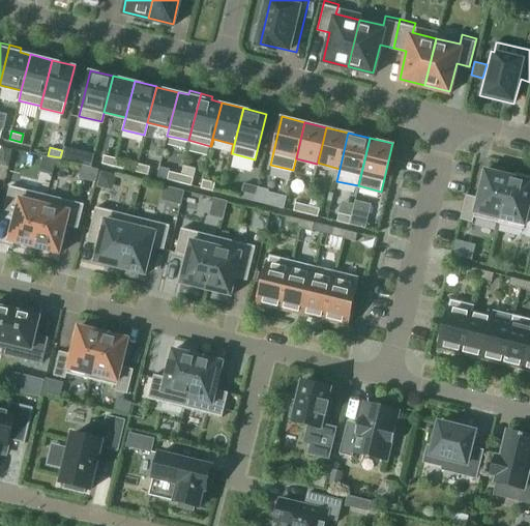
[(62,150),(60,157),(72,161),(75,153),(62,150)]
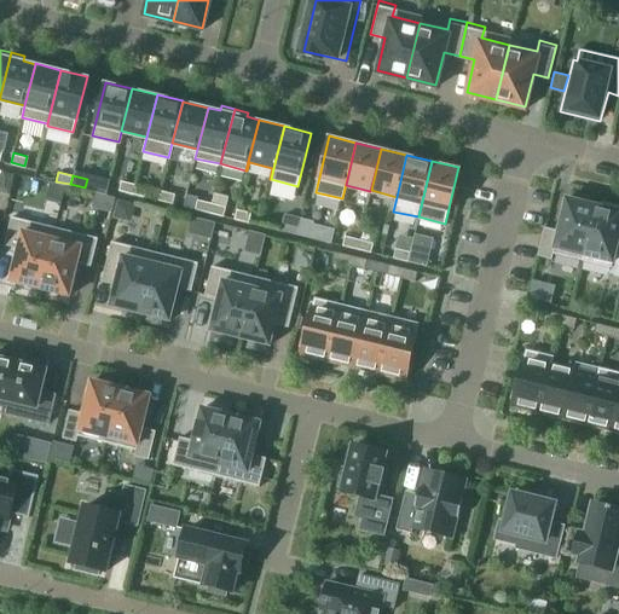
[(133,192),(136,183),(121,179),(119,189),(133,192)]
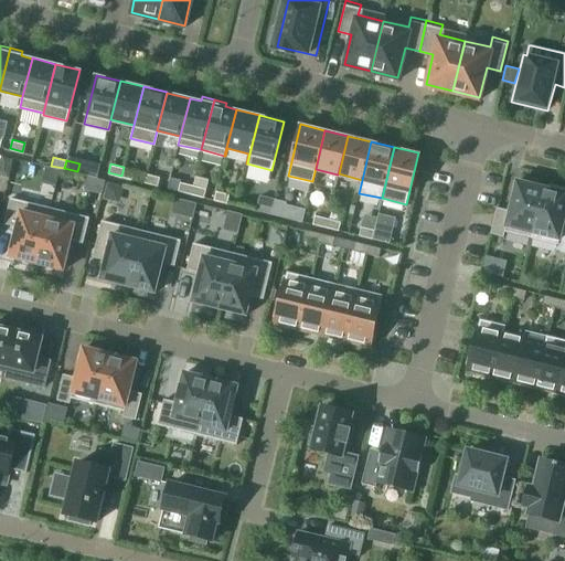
[(124,167),(121,176),(135,179),(137,170),(124,167)]
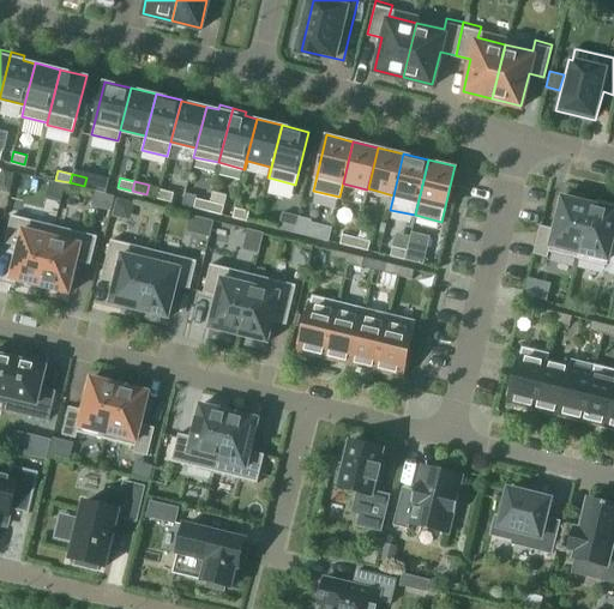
[(157,197),(172,200),(174,191),(160,187),(157,197)]
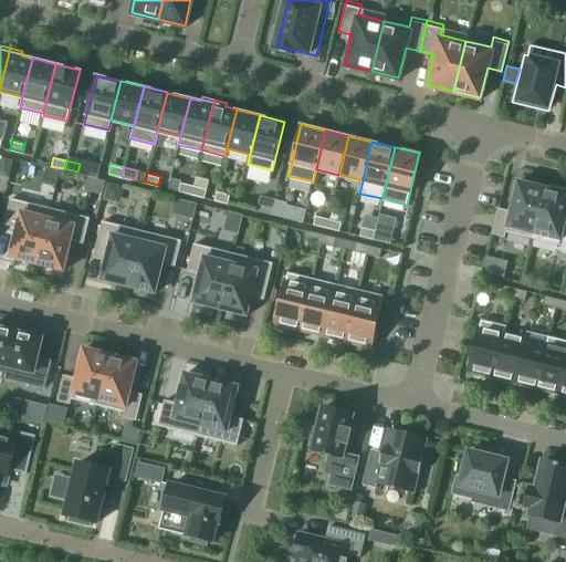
[(517,179),(511,209),(498,206),(491,232),(504,236),(505,230),(533,237),(534,232),(534,231),(545,186),(517,179)]
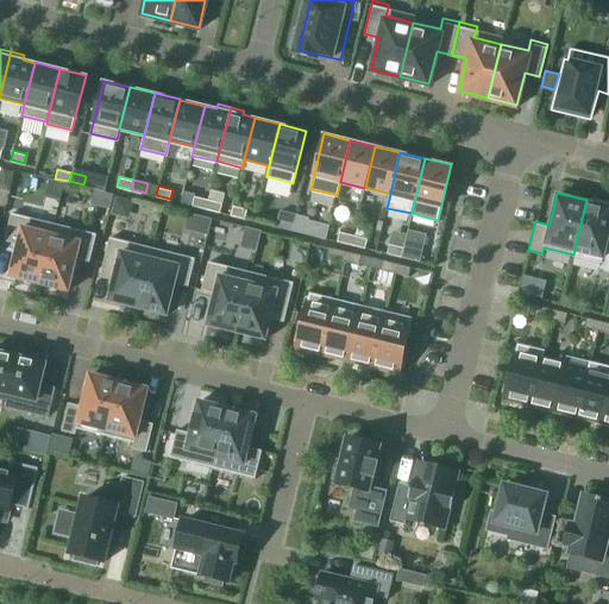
[(206,207),(208,199),(194,195),(192,205),(206,207)]
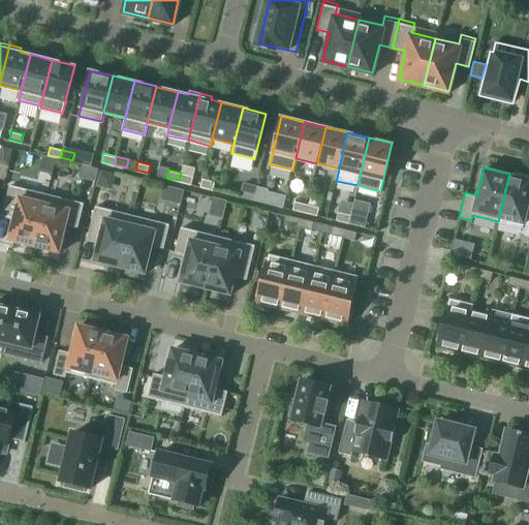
[(181,173),(179,180),(191,183),(193,176),(181,173)]
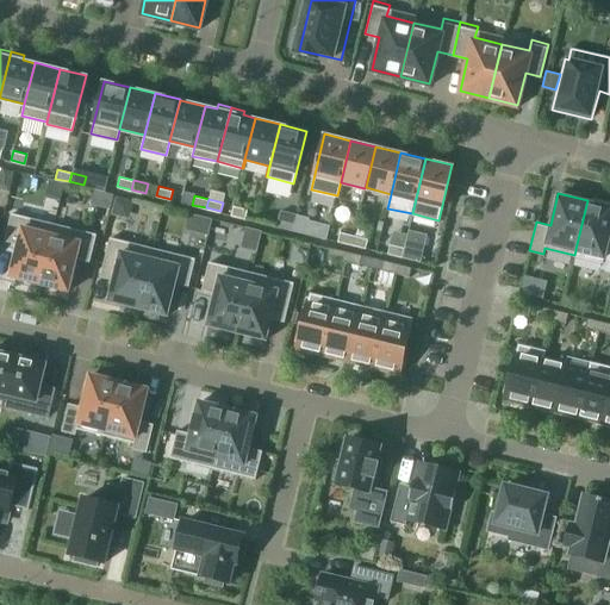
[(609,205),(587,200),(576,249),(576,250),(603,256),(599,268),(609,269),(609,239),(608,239),(609,231),(609,205)]
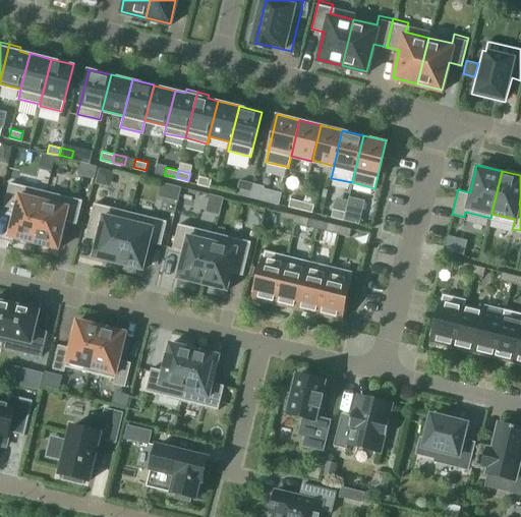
[(197,183),(210,185),(212,178),(199,175),(197,183)]
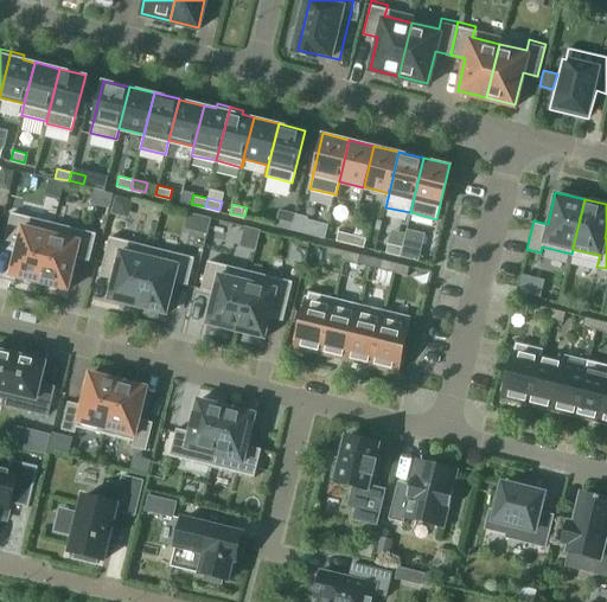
[(276,224),(291,228),(292,218),(294,212),(279,207),(274,224),(276,224)]
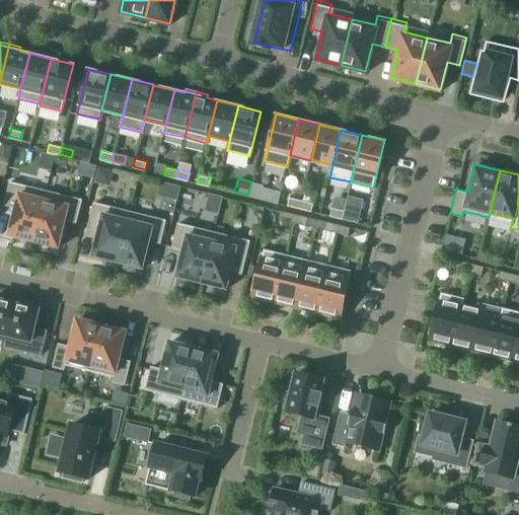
[(9,180),(3,204),(15,207),(8,234),(33,240),(46,190),(9,180)]
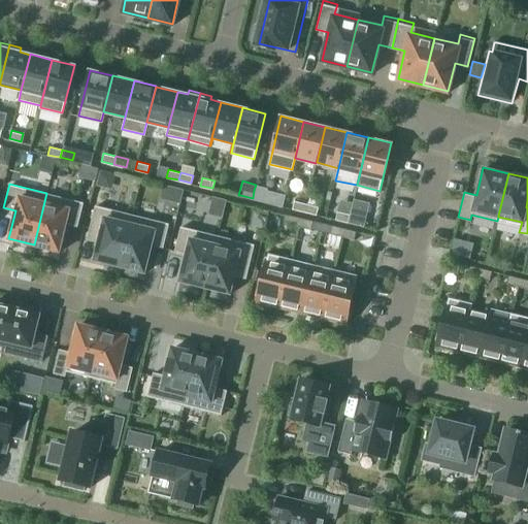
[(254,190),(253,198),(264,201),(266,193),(254,190)]
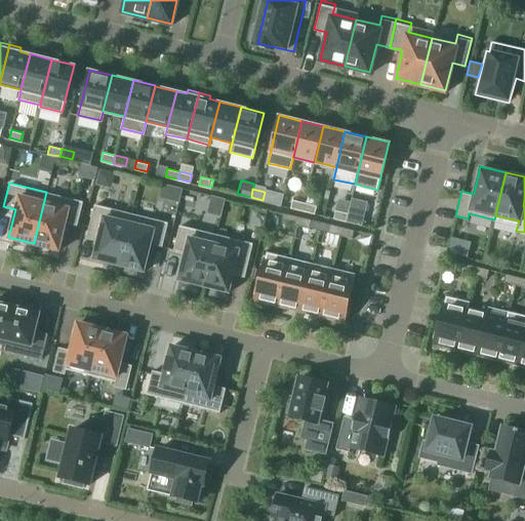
[(46,192),(34,243),(58,249),(66,222),(77,225),(83,200),(46,192)]
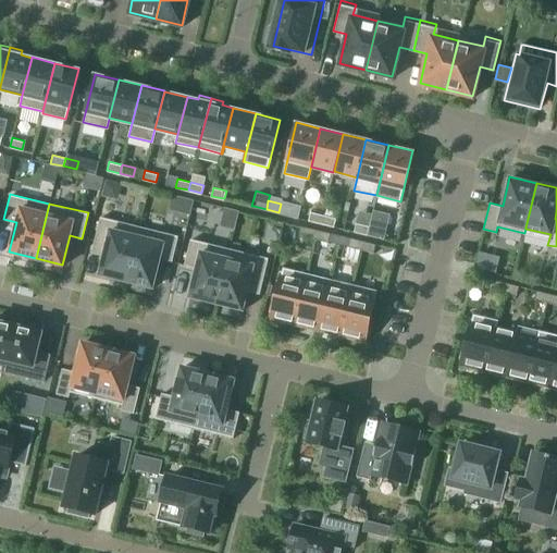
[(321,222),(323,214),(310,211),(309,220),(321,222)]
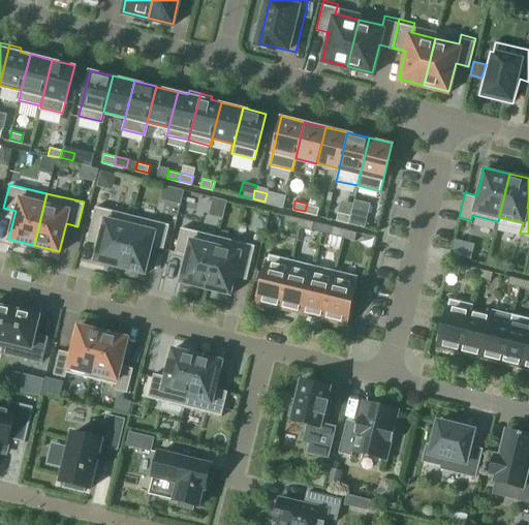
[(307,204),(305,211),(317,214),(319,207),(307,204)]
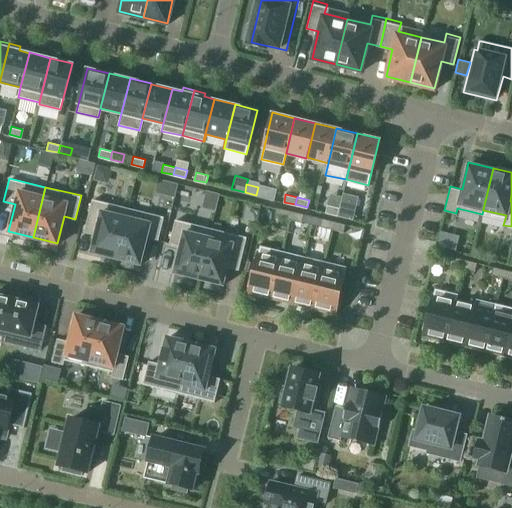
[(92,198),(86,222),(98,224),(91,251),(116,257),(128,207),(92,198)]
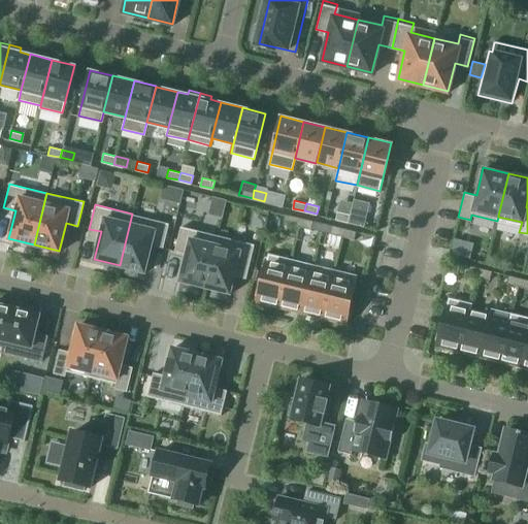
[(348,222),(350,214),(337,210),(335,219),(348,222)]
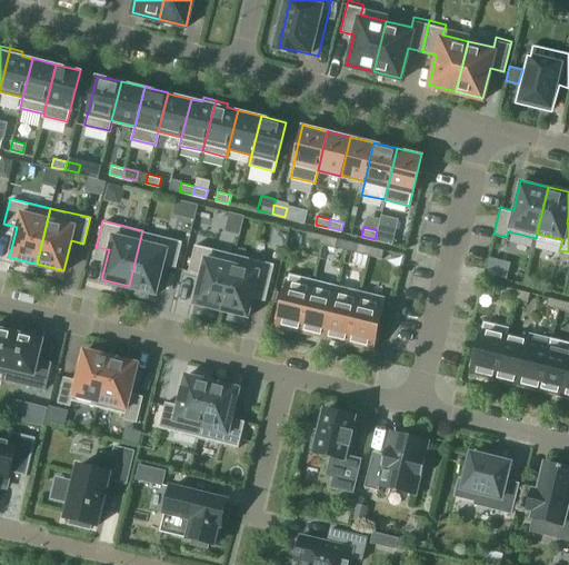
[(176,266),(182,240),(142,230),(129,286),(156,293),(163,263),(176,266)]
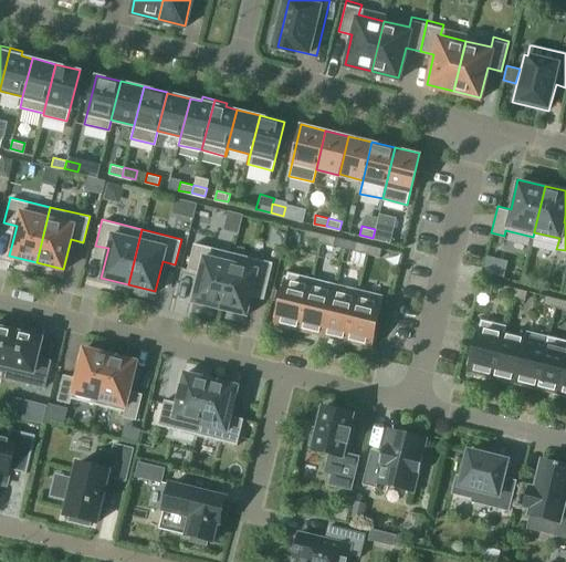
[(375,229),(373,238),(386,241),(388,232),(375,229)]
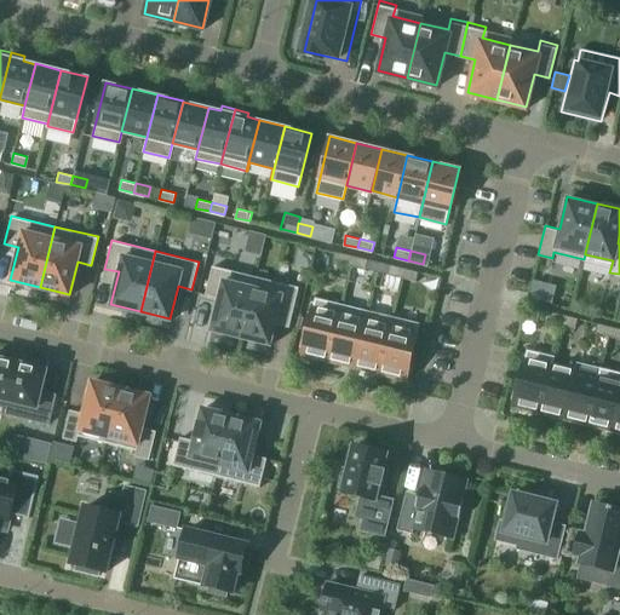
[(337,263),(351,265),(351,264),(352,257),(339,253),(337,263)]
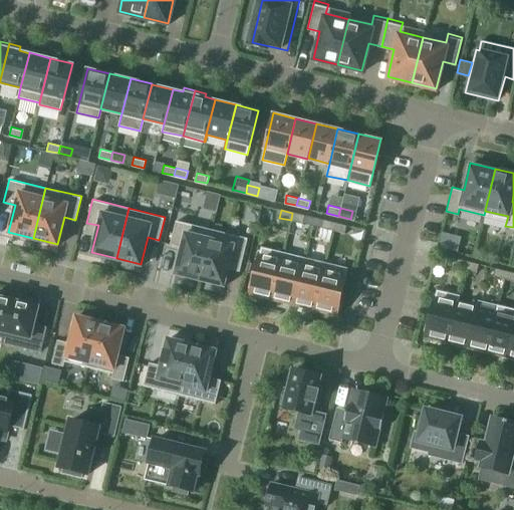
[(305,214),(293,211),(292,213),(291,219),(303,222),(305,214)]
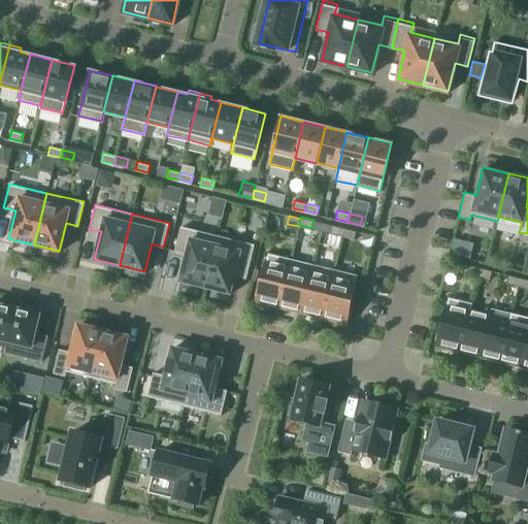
[(344,227),(332,224),(330,232),(342,235),(344,227)]
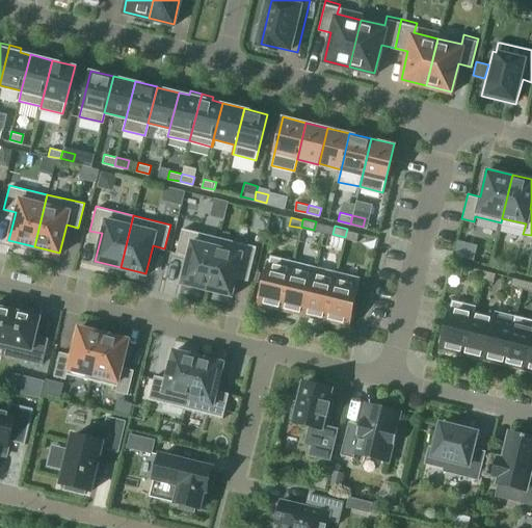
[(182,227),(176,252),(188,255),(181,283),(206,289),(219,236),(182,227)]
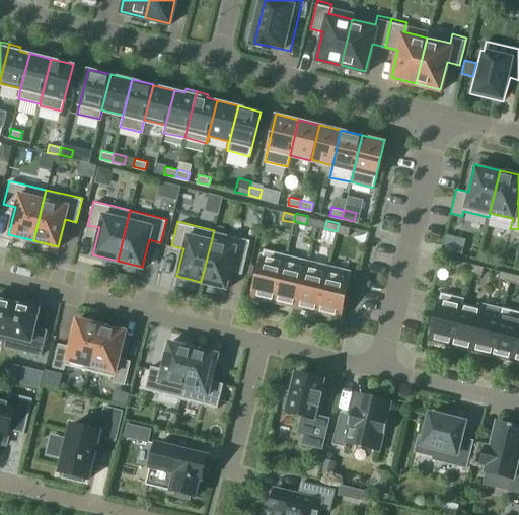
[(350,226),(339,223),(337,231),(349,234),(350,226)]
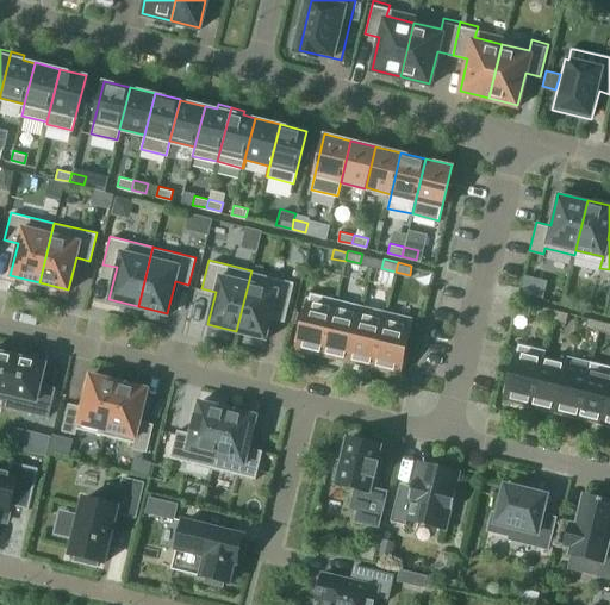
[(251,270),(236,331),(266,338),(273,306),(287,309),(294,281),(251,270)]
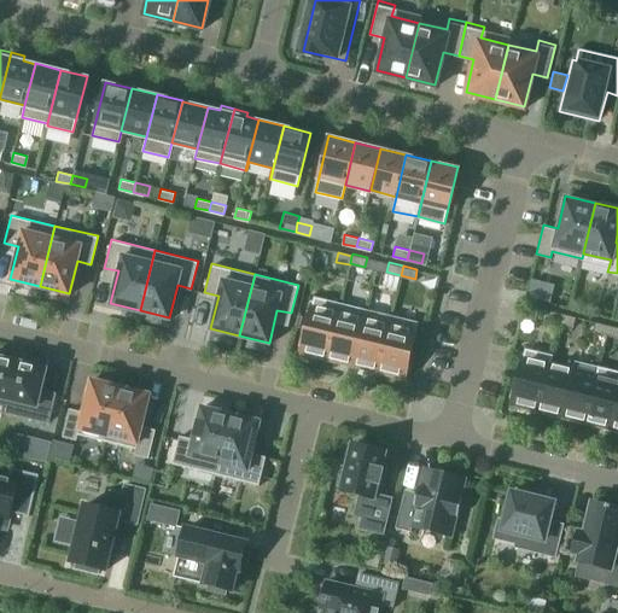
[(531,279),(528,295),(548,301),(552,284),(531,279)]
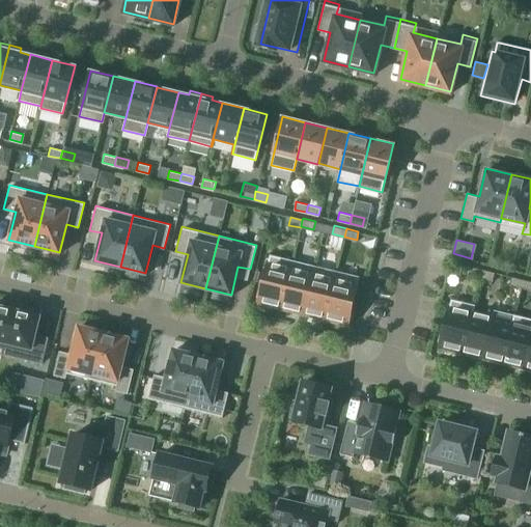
[(292,259),(270,254),(258,301),(281,306),(292,259)]
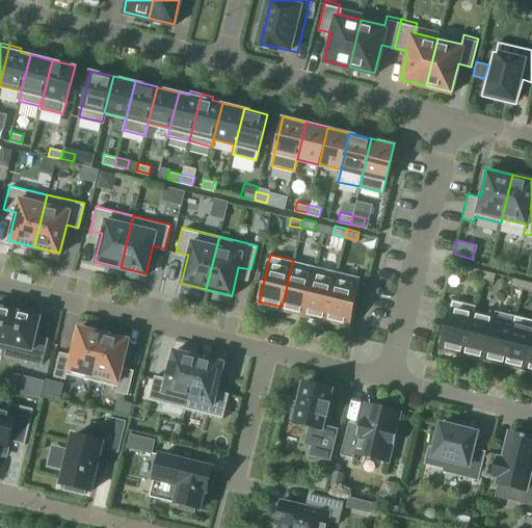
[(315,265),(293,260),(282,307),(303,313),(315,265)]
